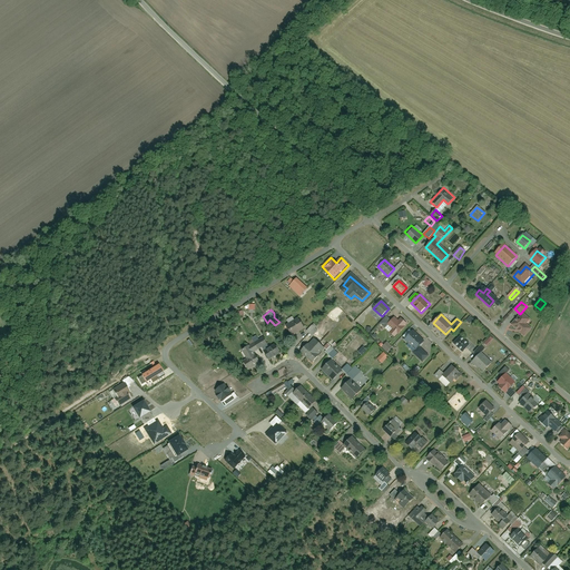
[(519,314),(509,326),(523,336),(529,330),(521,324),(526,318),(519,314)]
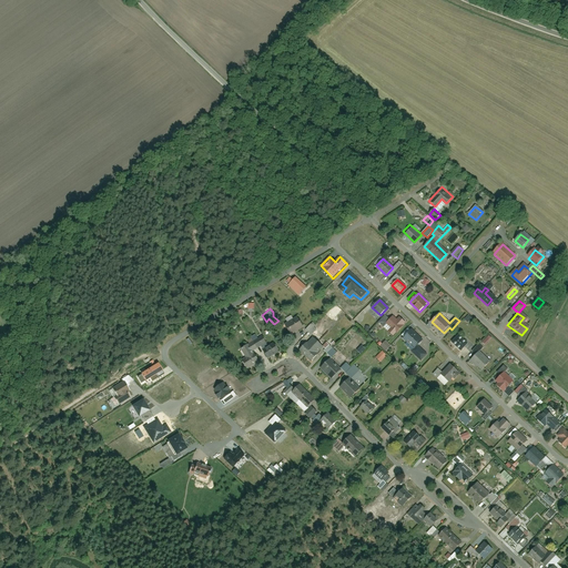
[(393,336),(405,323),(398,317),(396,321),(393,317),(391,320),(386,316),(379,323),(393,336)]
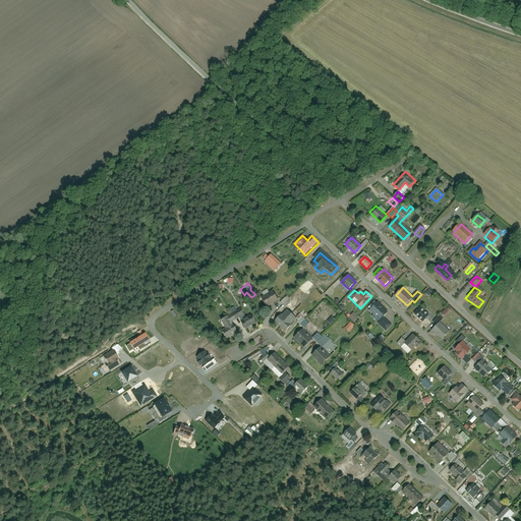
[(277,302),(272,291),(259,297),(265,308),(277,302)]
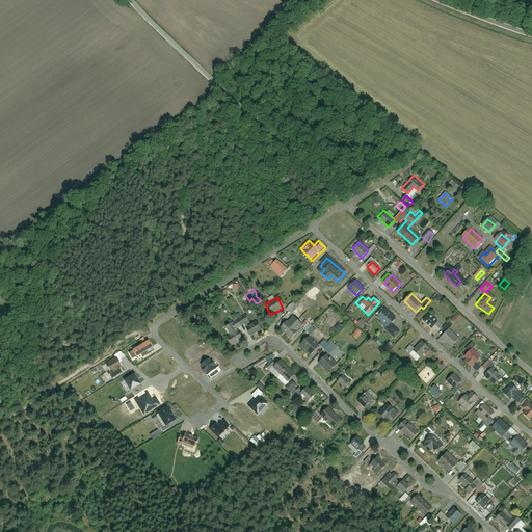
[(292,304),(287,310),(292,315),(297,310),(292,304)]
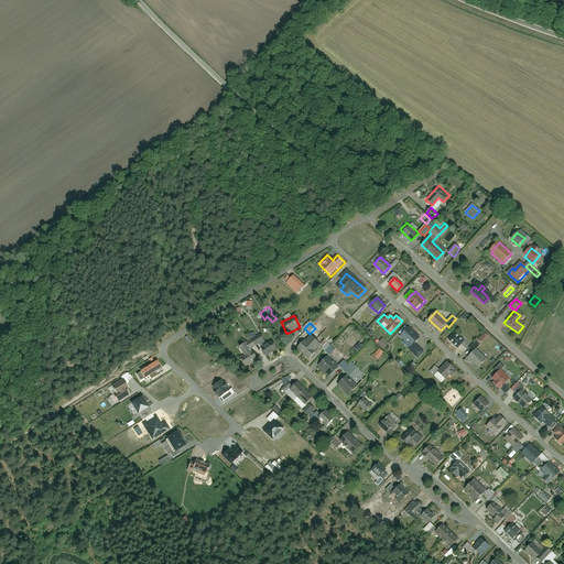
[(415,343),(422,336),(411,326),(401,336),(411,346),(408,348),(418,358),(424,351),(415,343)]
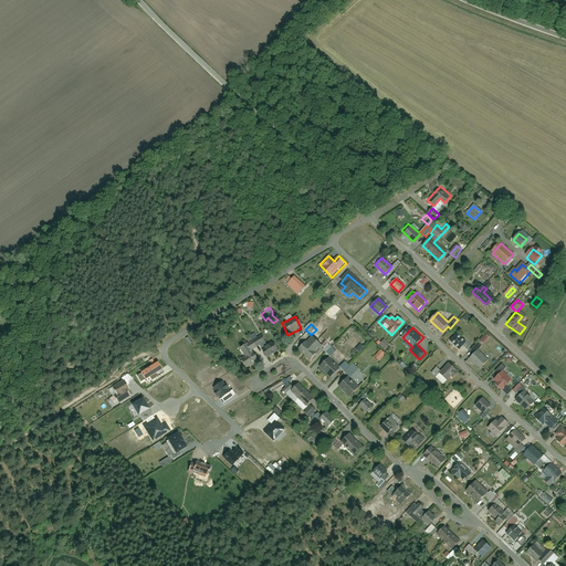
[(313,335),(299,349),(311,360),(323,348),(329,355),(335,349),(324,338),(321,343),(313,335)]
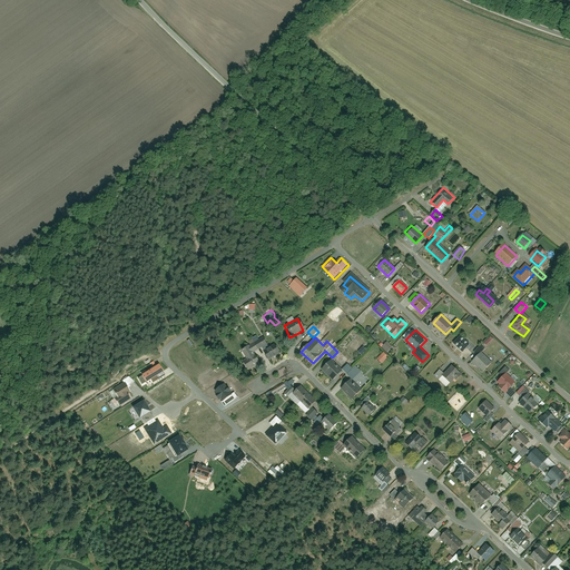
[(470,346),(461,337),(453,345),(462,354),(470,346)]
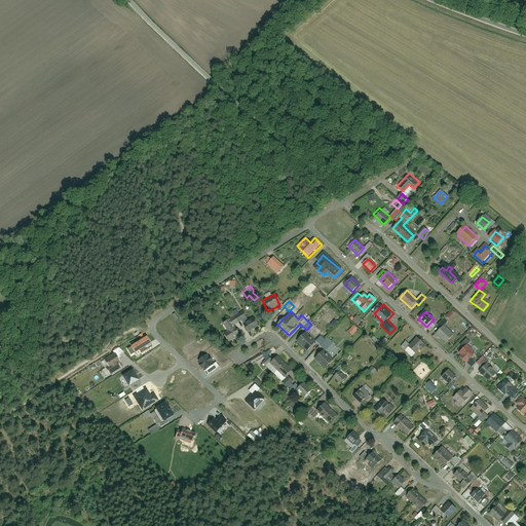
[(242,312),(241,313),(221,326),(226,335),(224,337),(227,343),(239,336),(235,331),(233,332),(231,330),(240,325),(247,333),(258,327),(254,321),(249,324),(242,312)]
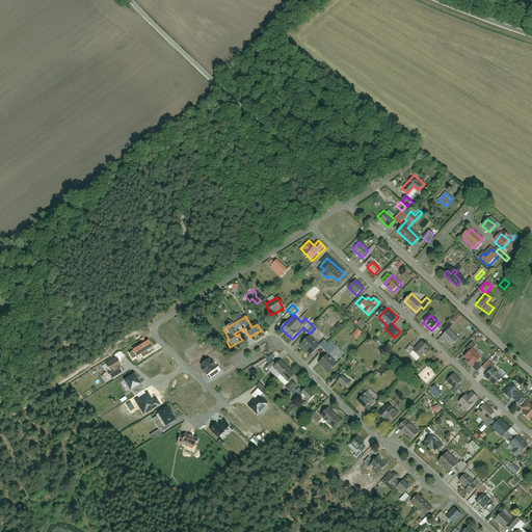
[(453,346),(459,339),(450,330),(453,326),(448,321),(443,327),(447,330),(442,336),(453,346)]
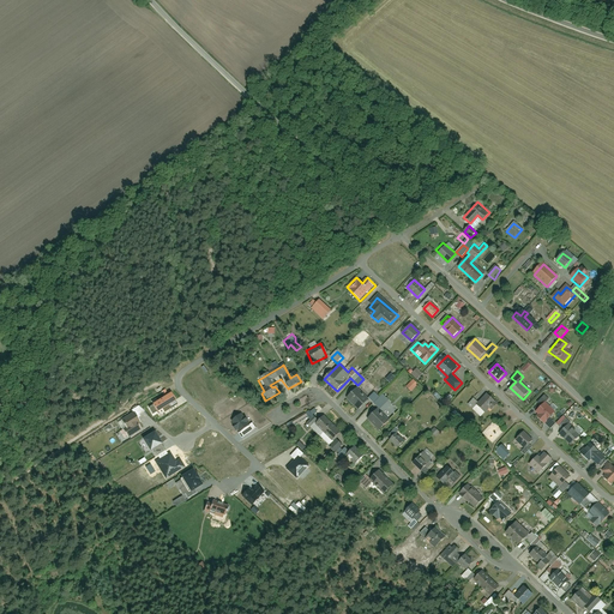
[(351,391),(345,398),(359,410),(365,404),(351,391)]
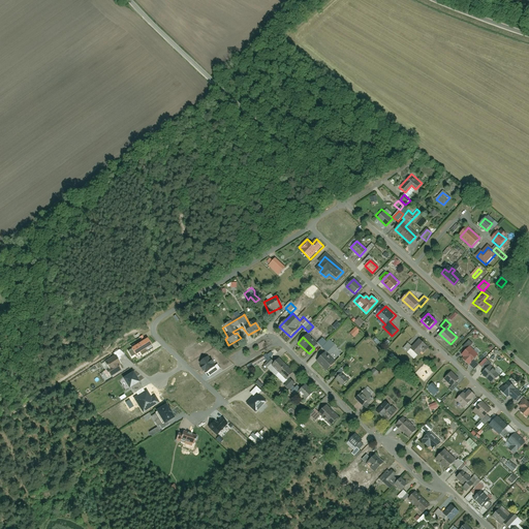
[(322,337),(317,342),(328,351),(332,347),(322,337)]
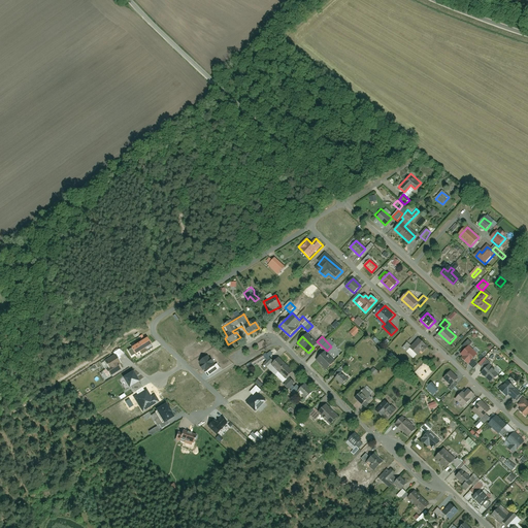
[(415,361),(428,347),(419,337),(411,345),(409,342),(402,350),(415,361)]
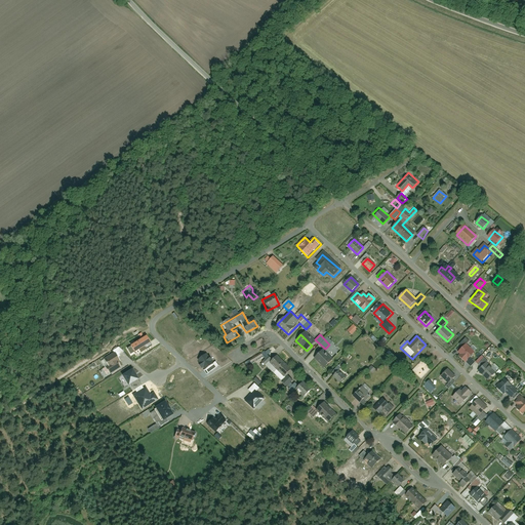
[(140,353),(152,346),(147,336),(127,349),(130,354),(138,350),(140,353)]
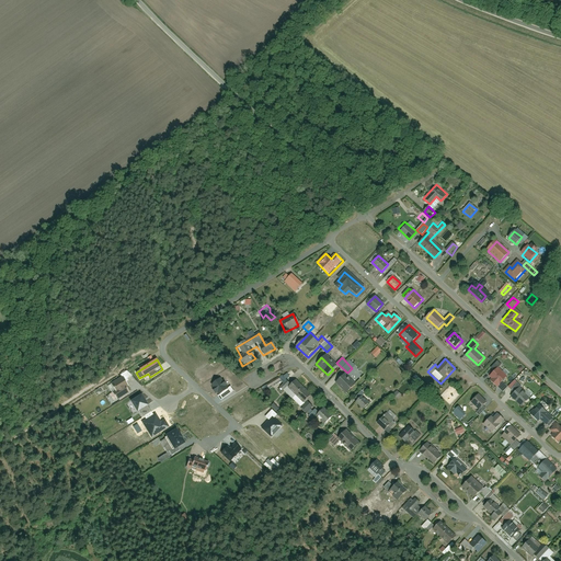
[(507,378),(499,369),(504,366),(501,363),(491,369),(494,373),(488,379),(497,389),(507,378)]
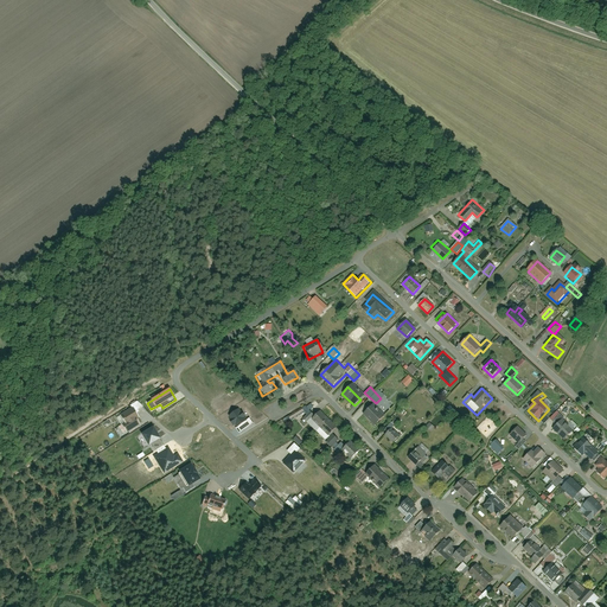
[(369,408),(363,414),(376,427),(382,420),(369,408)]
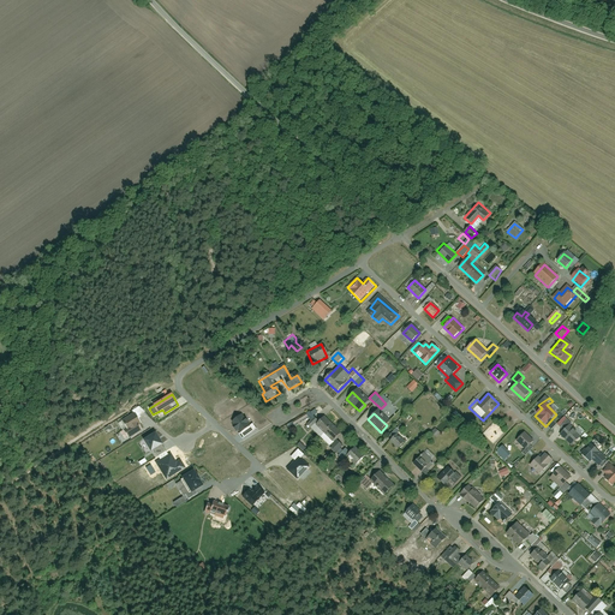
[(125,440),(141,430),(137,424),(139,423),(133,415),(118,424),(123,431),(120,433),(125,440)]
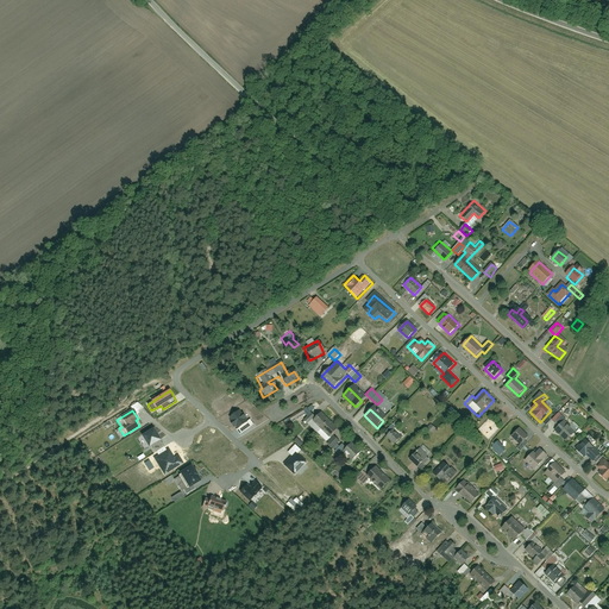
[(231,418),(239,428),(248,422),(245,419),(243,414),(242,415),(239,412),(231,418)]
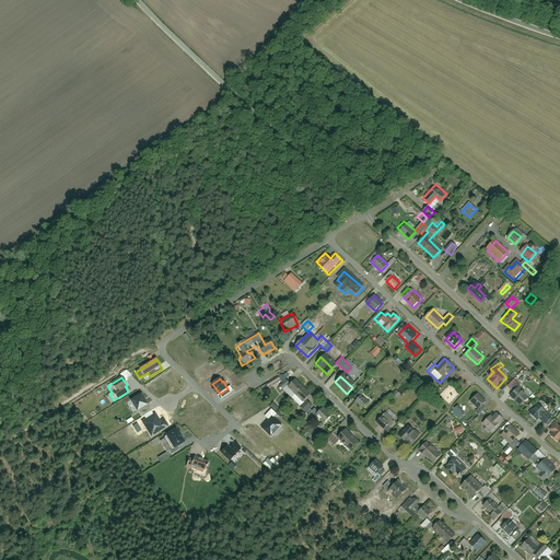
[(294,382),(288,388),(301,403),(307,396),(294,382)]
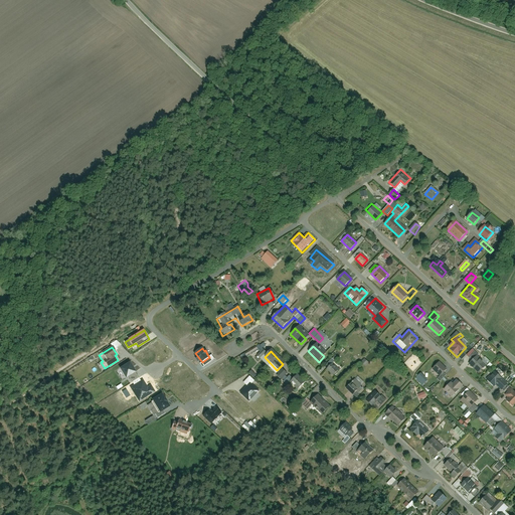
[(480,373),(487,365),(478,357),(480,355),(476,351),(470,357),(474,361),(470,365),(480,373)]
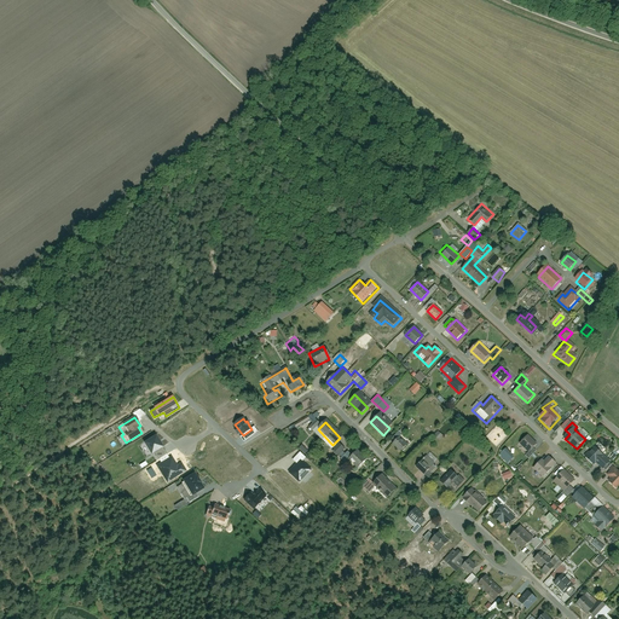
[(498,427),(489,437),(498,446),(508,435),(498,427)]
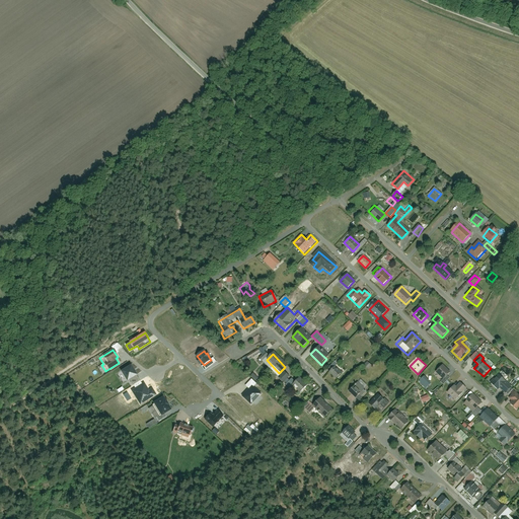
[(443,365),(437,373),(444,379),(441,382),(444,385),(451,379),(448,376),(451,373),(443,365)]
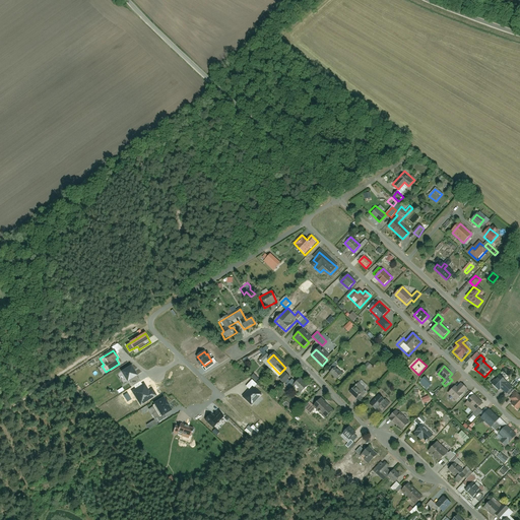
[(127,381),(136,376),(131,367),(122,373),(127,381)]
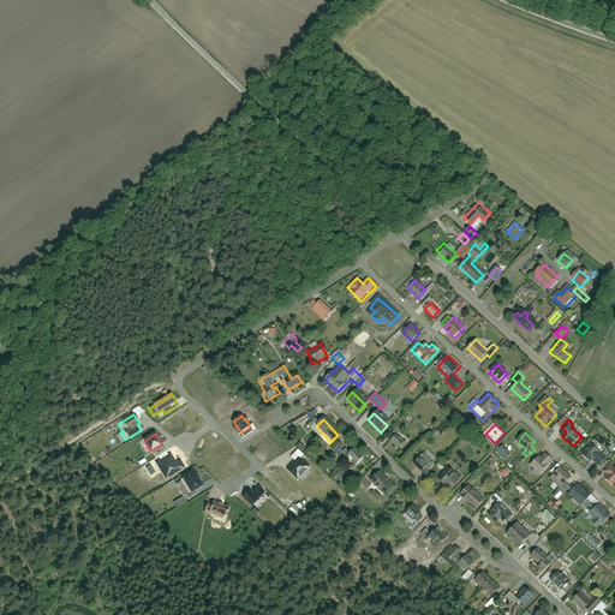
[(398,435),(390,443),(401,453),(408,446),(398,435)]
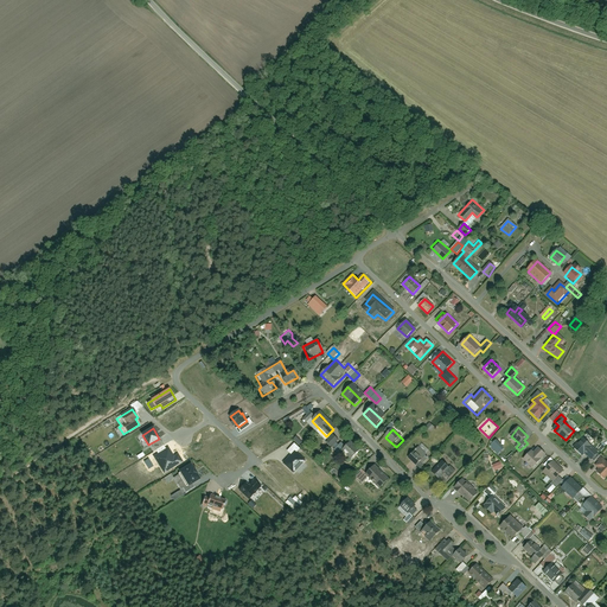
[(351,460),(360,449),(352,441),(346,447),(334,435),(327,441),(342,455),(344,453),(351,460)]
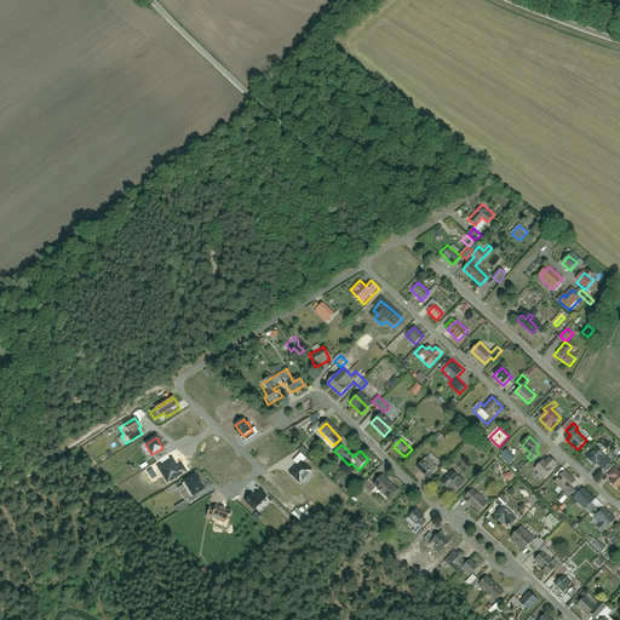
[(614,466),(596,449),(586,460),(595,468),(597,465),(607,474),(614,466)]
